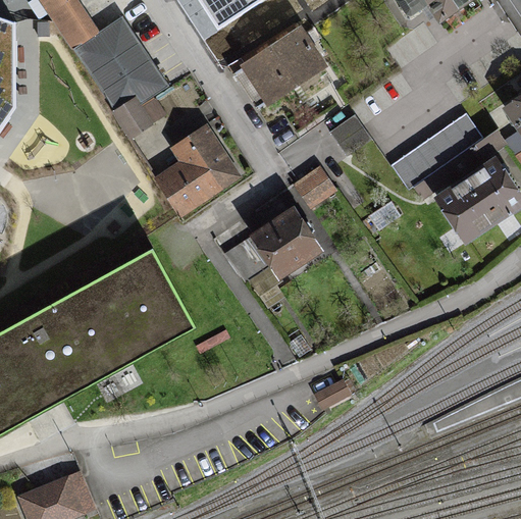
[(41,0),(72,50),(97,35),(74,0),(41,0)]
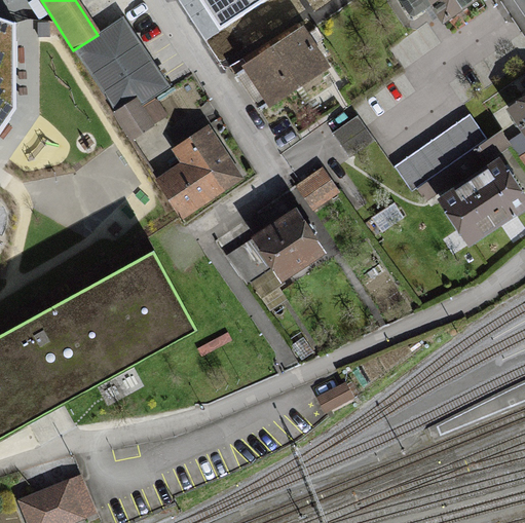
[(239,0),(257,24),(291,1),(290,0),(239,0)]
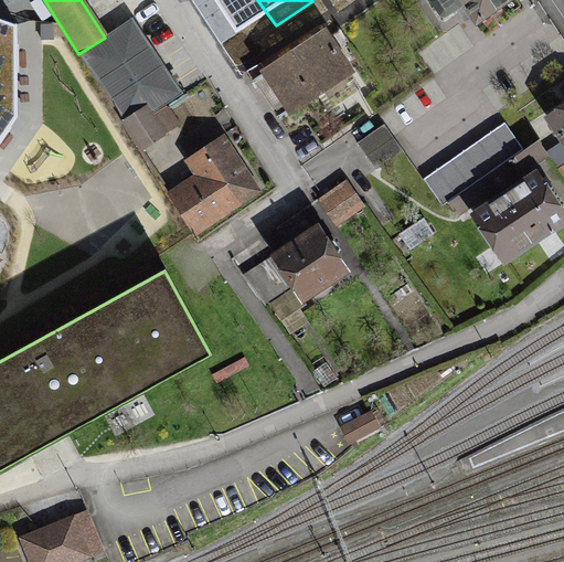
[(425,0),(439,21),(463,4),(475,22),(507,0),(425,0)]
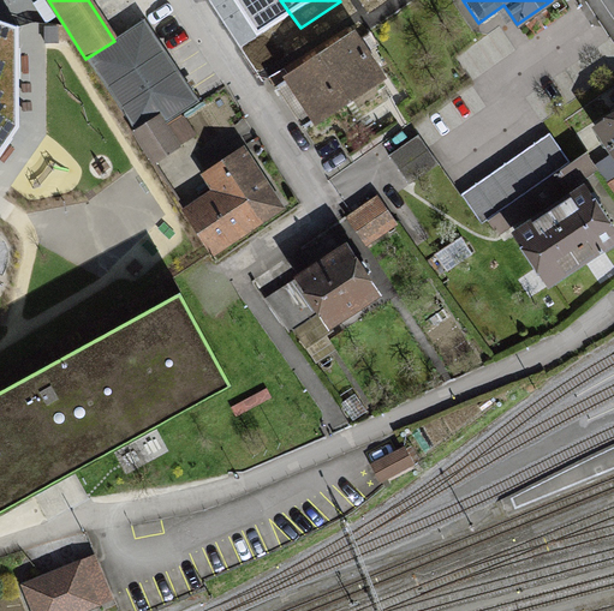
[(0,156),(21,129),(19,27),(0,19),(0,156)]
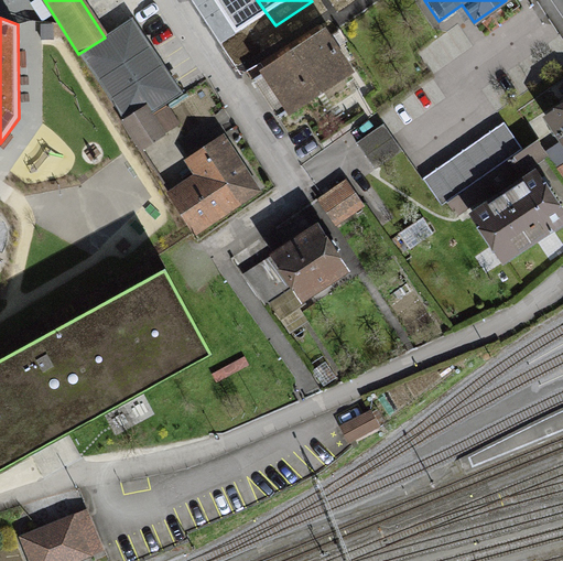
[(139,18),(105,38),(78,54),(118,118),(145,101),(153,115),(186,94),(139,18)]
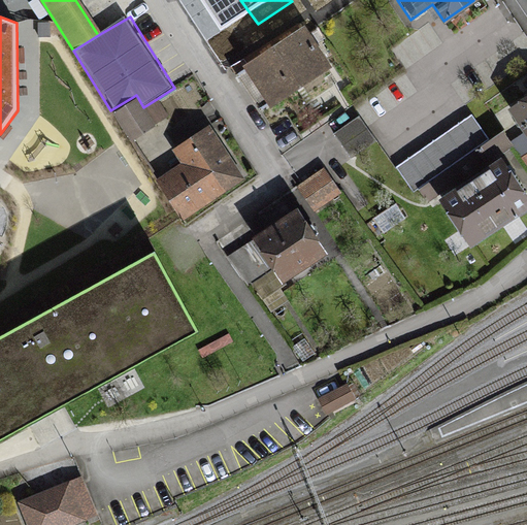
[(241,65),(270,113),(341,71),(313,22),(241,65)]
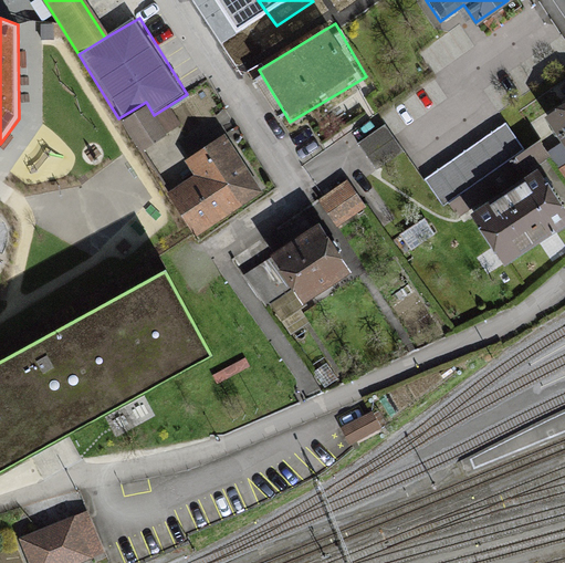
[(368,115),(356,95),(326,114),(338,134),(368,115)]
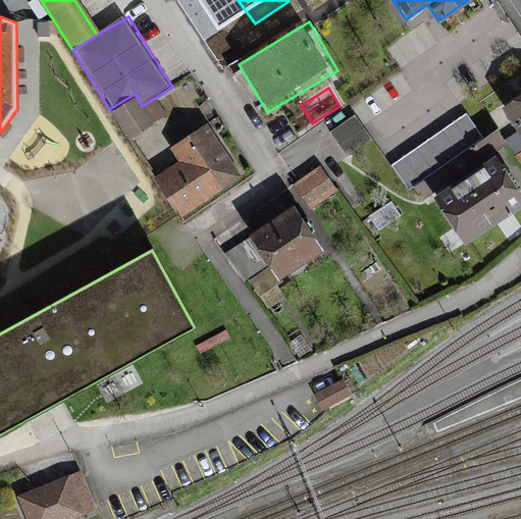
[(127,140),(153,124),(142,106),(135,94),(109,109),(127,140)]
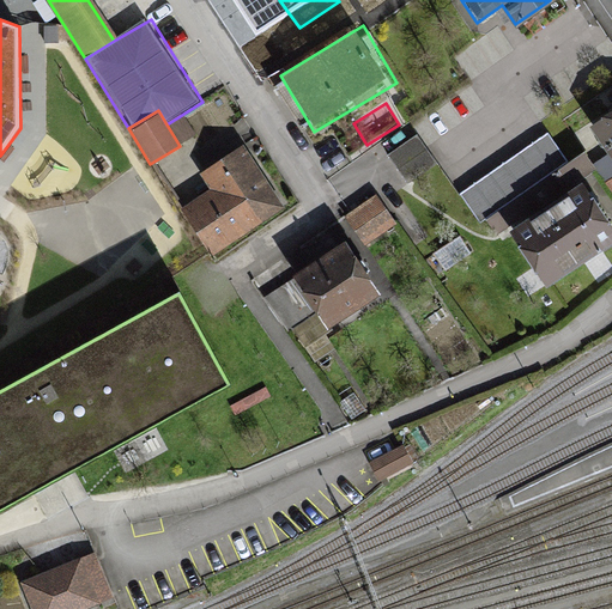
[(611,122),(599,131),(611,150),(611,122)]
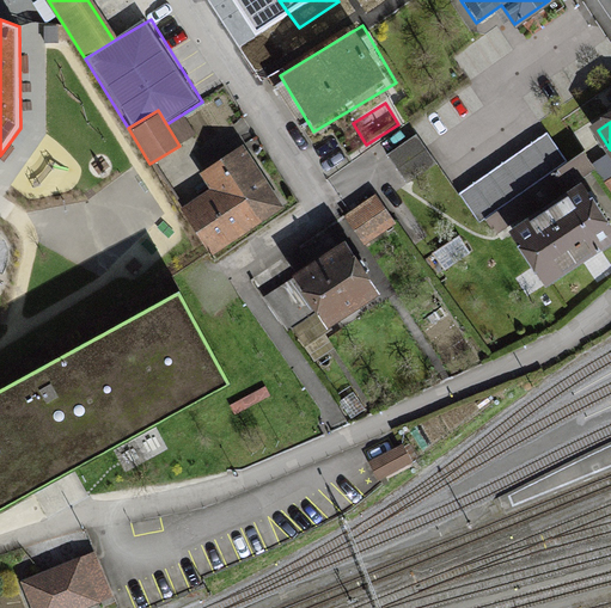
[(477,223),(567,163),(547,131),(456,192),(477,223)]
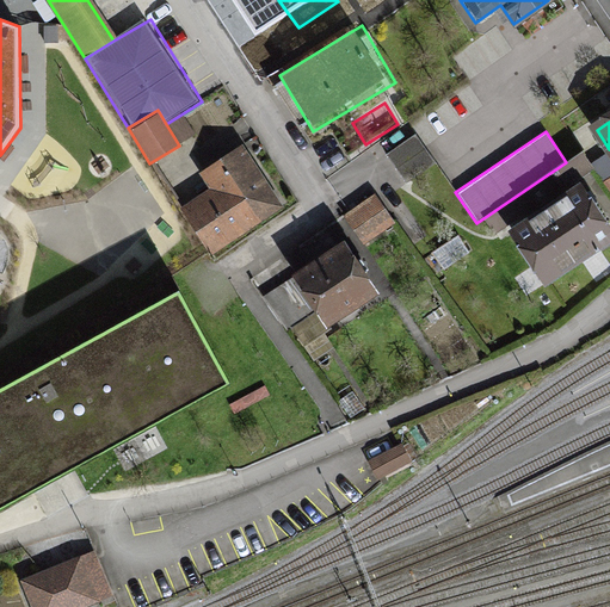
[(430,161),(413,134),(388,150),(404,177),(430,161)]
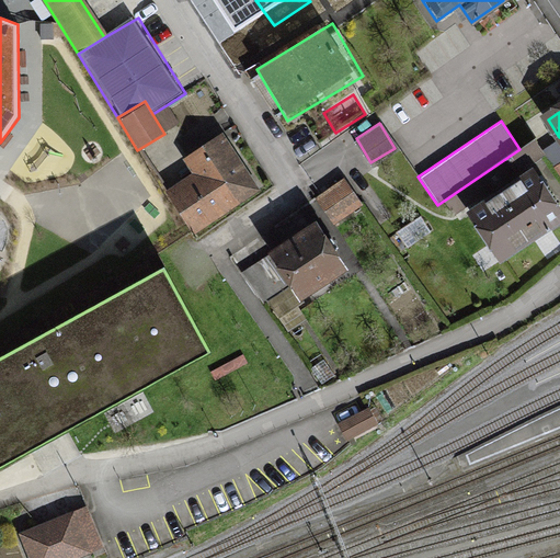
[(190,169),(161,189),(193,235),(262,186),(223,128),(181,157),(190,169)]
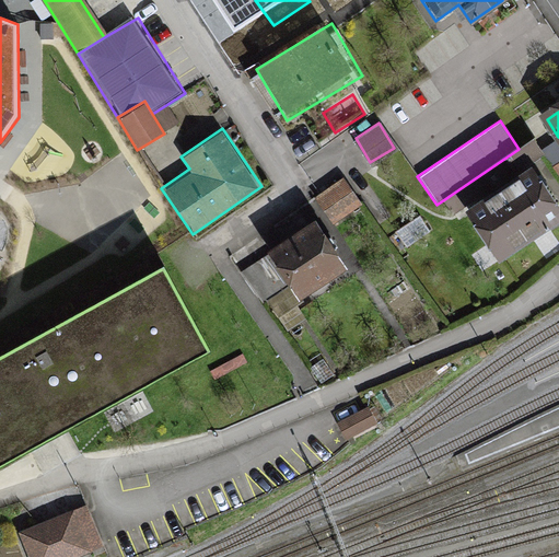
[(542,152),(533,140),(519,149),(437,205),(445,217),(542,152)]
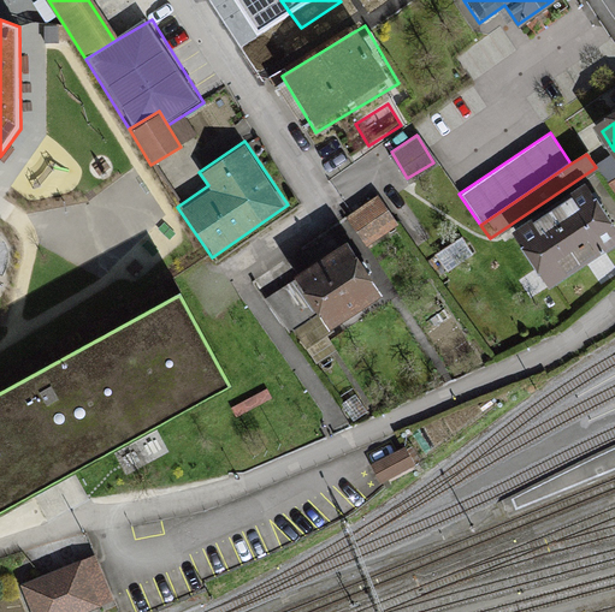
[(614,226),(586,185),(519,232),(550,275),(614,230),(614,226)]
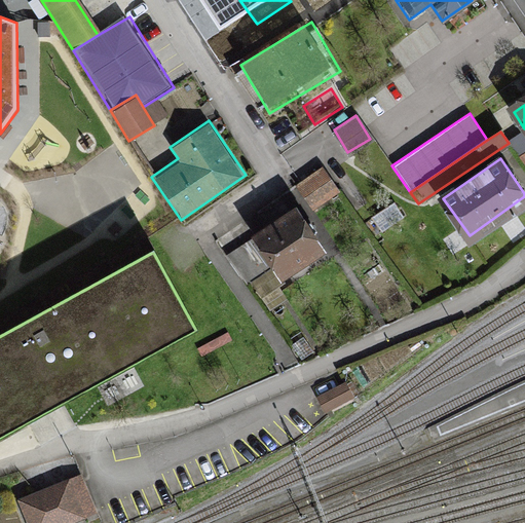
[(339,193),(323,170),(297,187),(313,211),(339,193)]
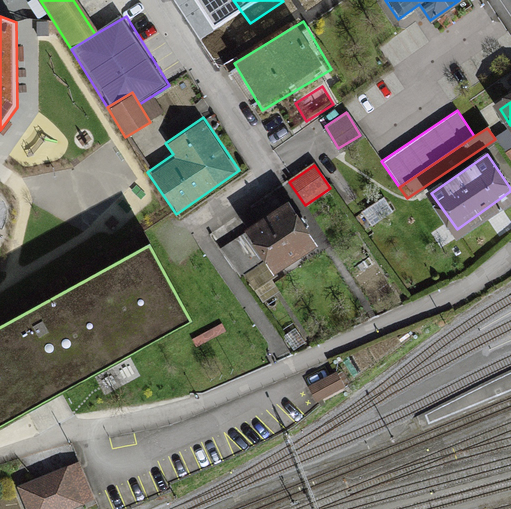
[(395,214),(383,196),(358,212),(370,229),(395,214)]
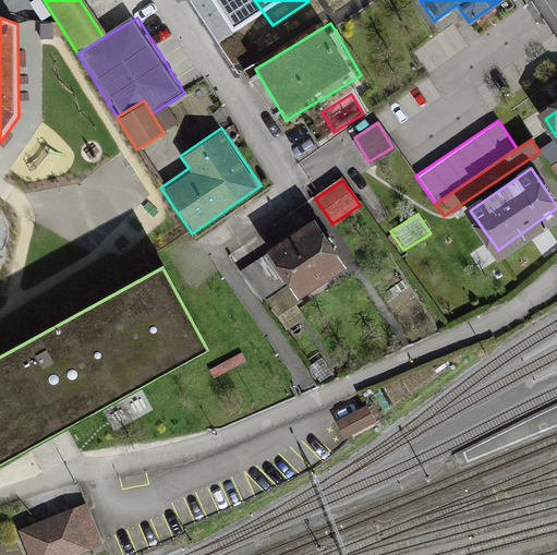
[(317,221),(264,254),(291,298),(344,264),(317,221)]
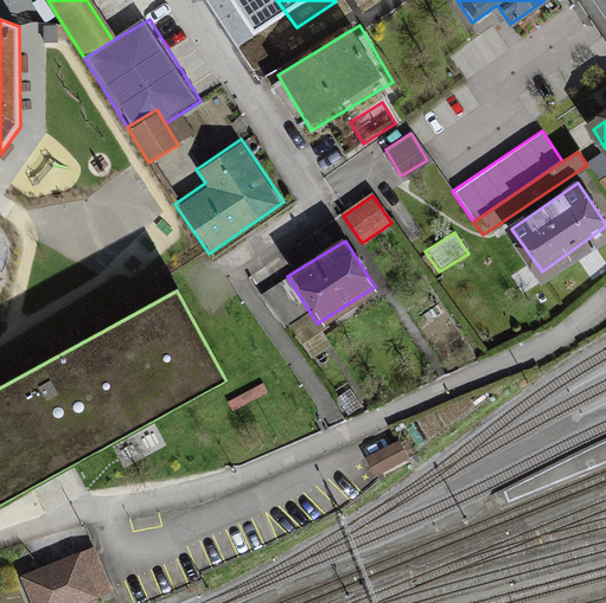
[(189,284),(0,385),(0,502),(237,376),(189,284)]
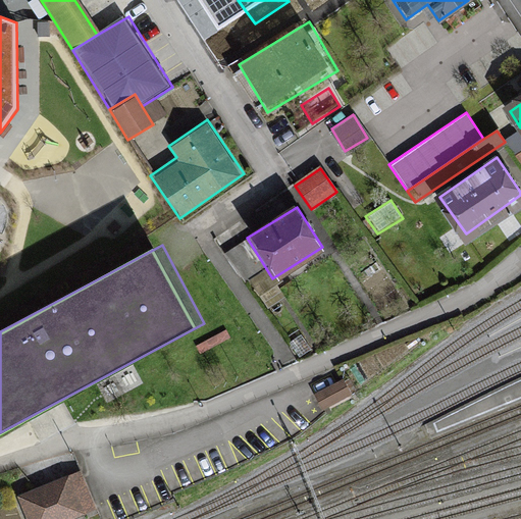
[(69,478),(27,494),(35,518),(53,518),(81,509),(69,478)]
